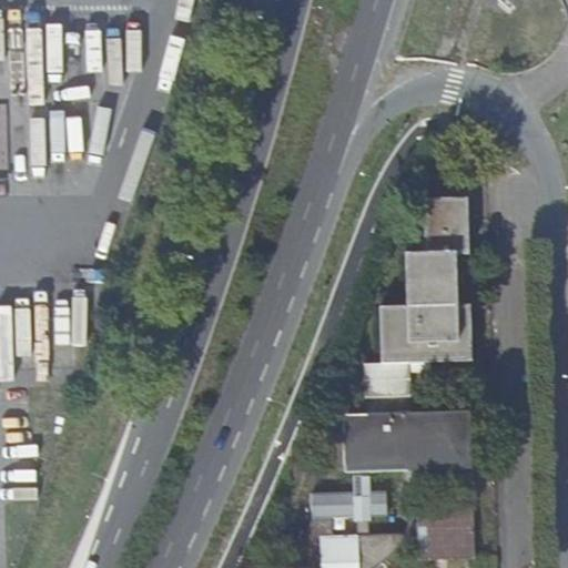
[(455,251),(455,255),(468,254),(467,198),(423,199),(425,252),(455,251)]
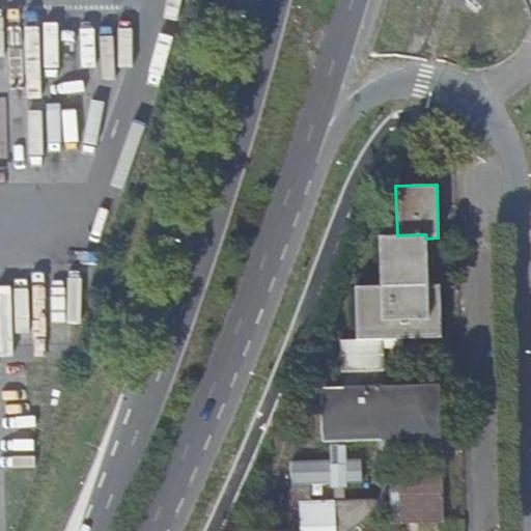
[(355,286),(356,340),(441,337),(439,284),(426,284),(426,268),(426,254),(425,239),(425,234),(397,235),(379,235),(380,286),(355,286)]
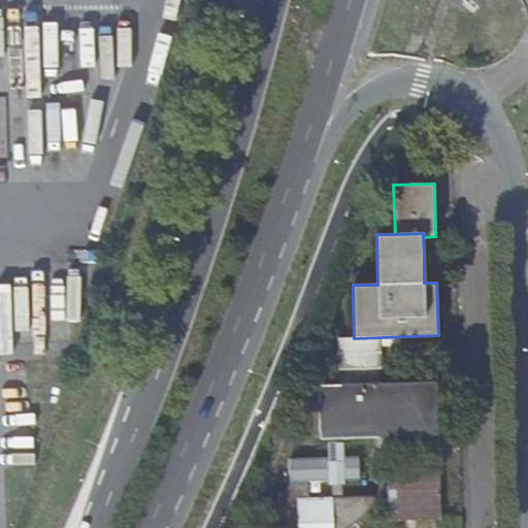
[(289,460),(290,484),(269,527),(333,527),(333,522),(355,521),(361,497),(344,497),(343,481),(360,481),(359,457),(342,458),(342,439),(438,436),(436,382),(319,386),(320,439),(329,439),(329,458),(289,460)]
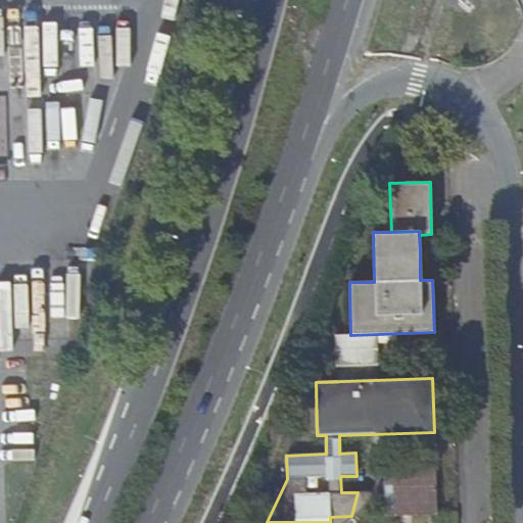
[(384,475),(385,513),(436,511),(435,473),(384,475)]
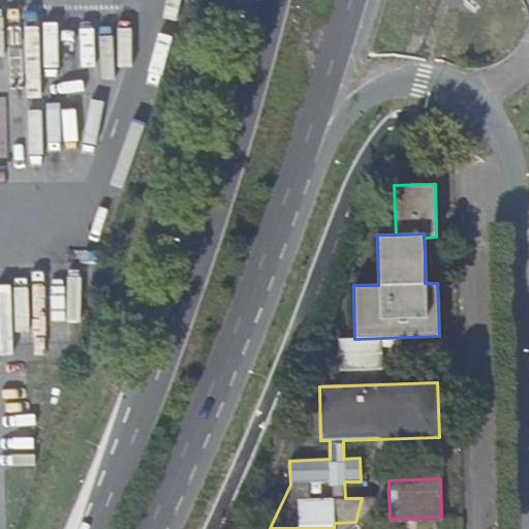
[(334,523),(334,528),(349,528),(368,515),(379,498),(387,479),(384,479),(377,497),(362,498),(355,522),(334,523)]
